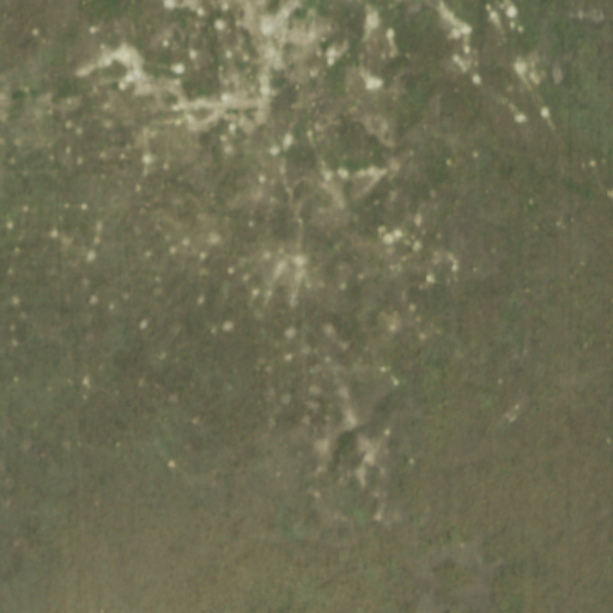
[(0,0),(0,10),(38,38),(66,0),(71,0),(84,32),(61,114),(74,149),(97,149),(89,126),(140,126),(147,144),(138,156),(149,152),(170,79),(189,132),(236,68),(235,0),(0,0)]
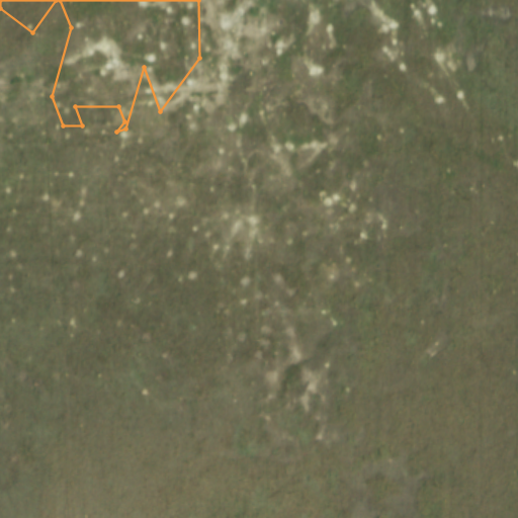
[(225,13),(218,80),(232,82),(238,27),(251,28),(254,4),(243,3),(241,15),(225,13)]
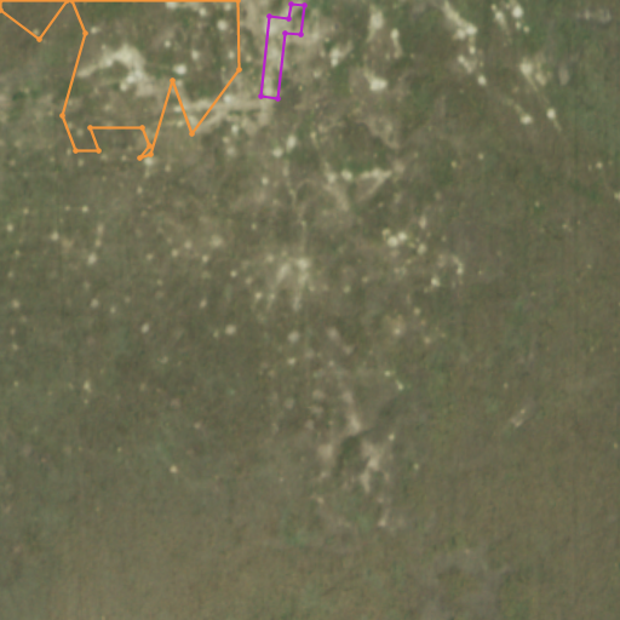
[(304,38),(309,44),(317,39),(313,32),(304,38)]
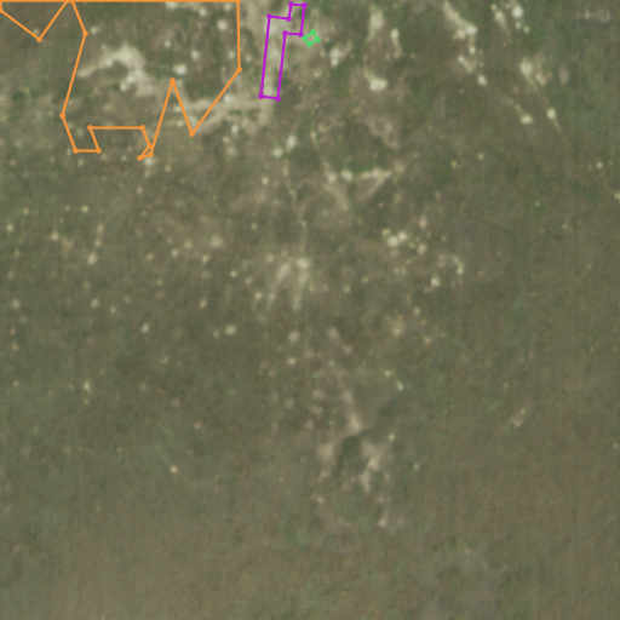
[(21,98),(0,96),(0,120),(18,121),(21,98)]
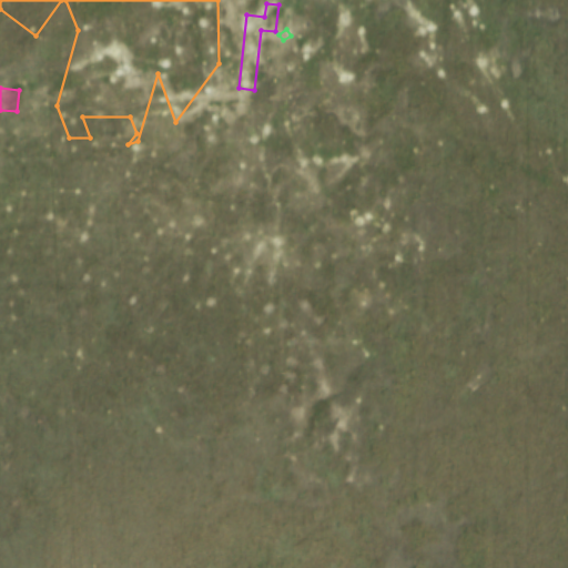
[(140,175),(132,145),(120,149),(121,154),(109,156),(110,162),(102,164),(107,184),(140,175)]
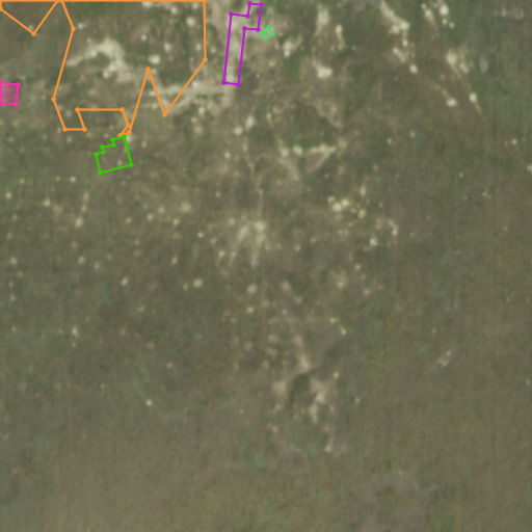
[(139,221),(151,221),(152,210),(147,210),(147,200),(141,200),(141,191),(133,191),(133,205),(127,205),(127,216),(140,216),(139,221)]
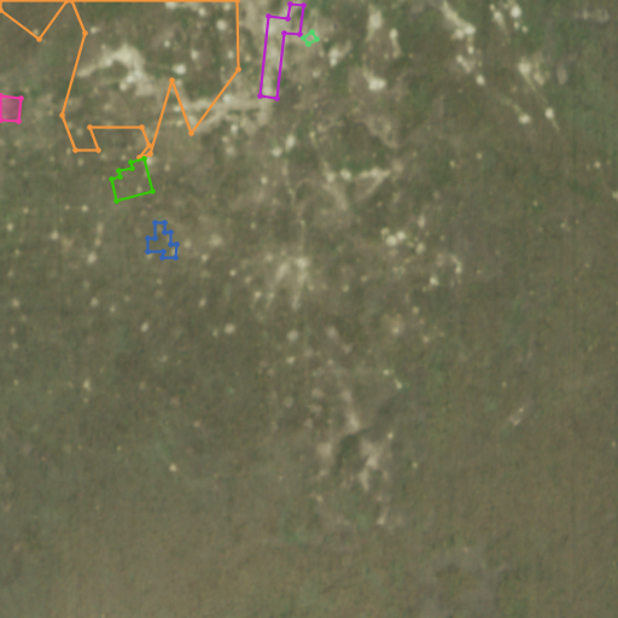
[(71,297),(86,295),(87,304),(138,296),(138,293),(109,297),(101,248),(82,251),(82,252),(64,255),(71,297)]
